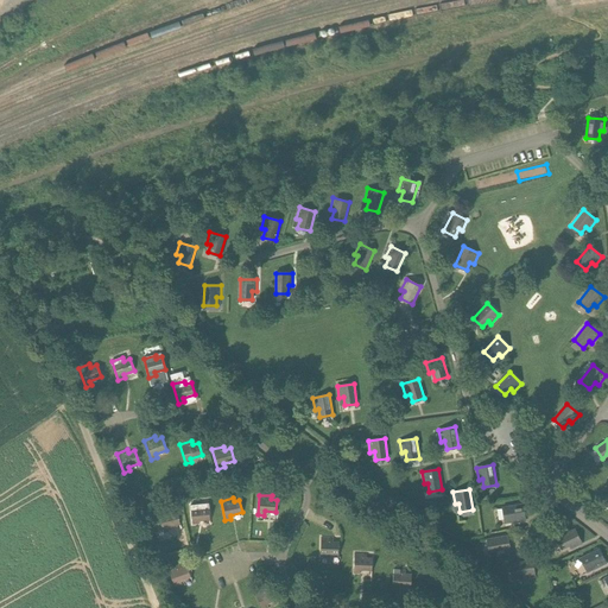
[(523,504),(502,507),(505,520),(513,519),(513,523),(525,520),(523,504)]
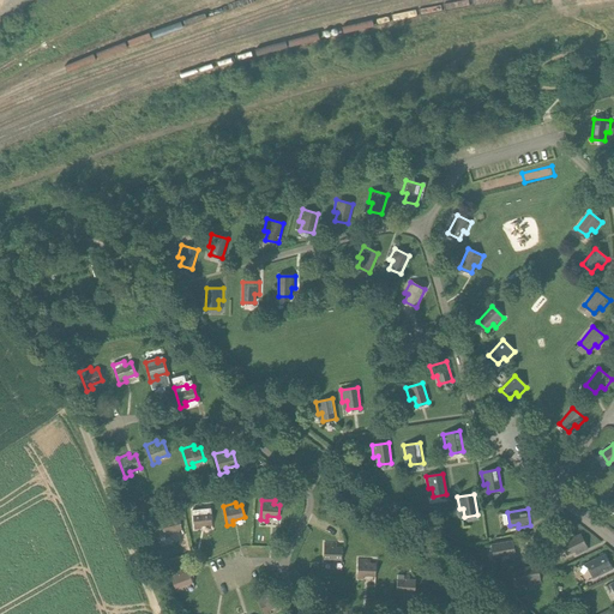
[(200,525),(212,525),(211,512),(205,513),(204,510),(192,511),(194,530),(202,530),(200,525)]
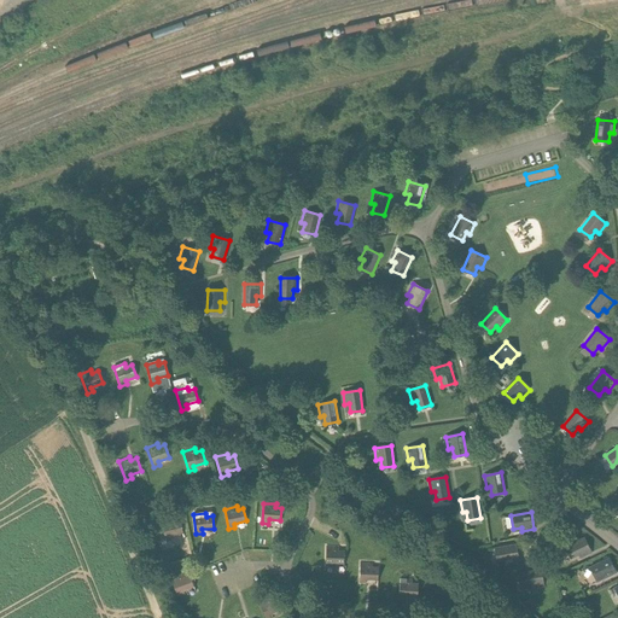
[(172,535),(184,532),(180,520),(174,522),(174,518),(162,520),(165,541),(173,538),(172,535)]
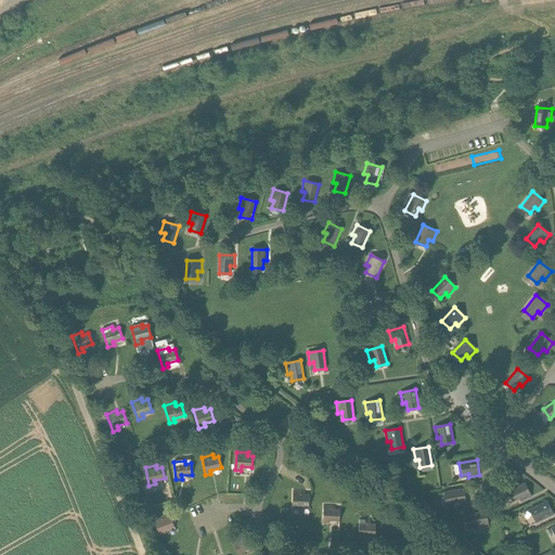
[(525,483),(507,491),(513,502),(519,499),(521,502),(531,497),(525,483)]
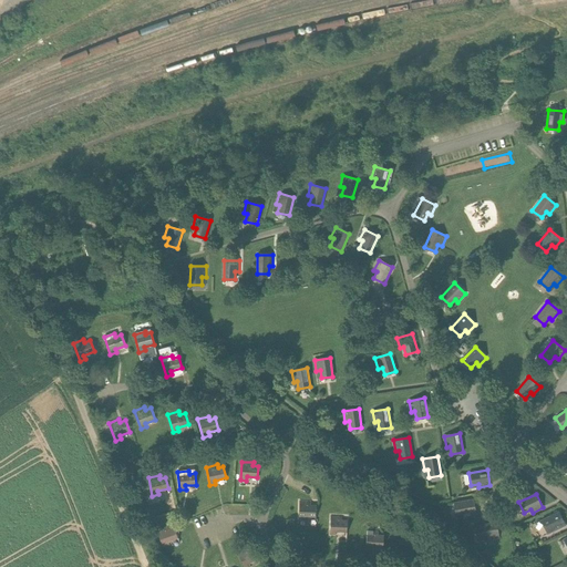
[(473,500),(454,503),(456,515),(464,513),(465,517),(476,515),(473,500)]
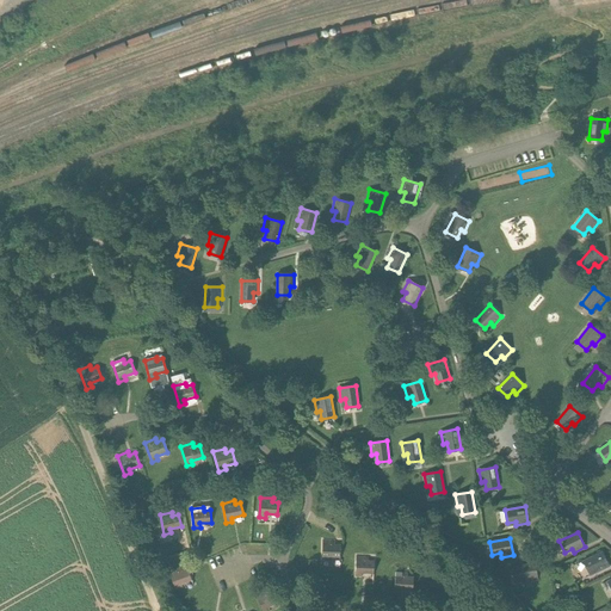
[(328,556),(340,556),(340,544),(334,544),(334,541),(322,541),(322,561),(328,561),(328,556)]
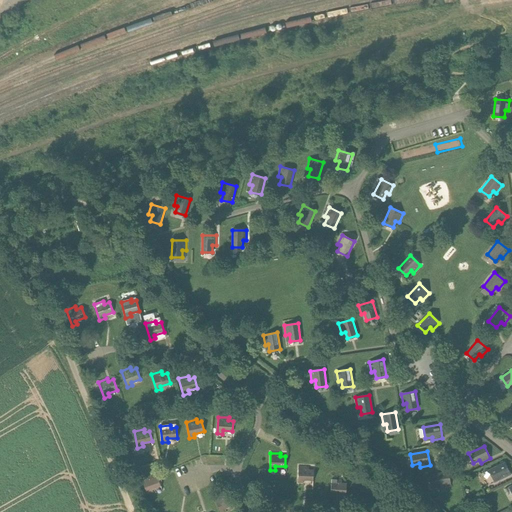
[(510,475),(504,462),(489,470),(493,479),(500,476),(501,480),(510,475)]
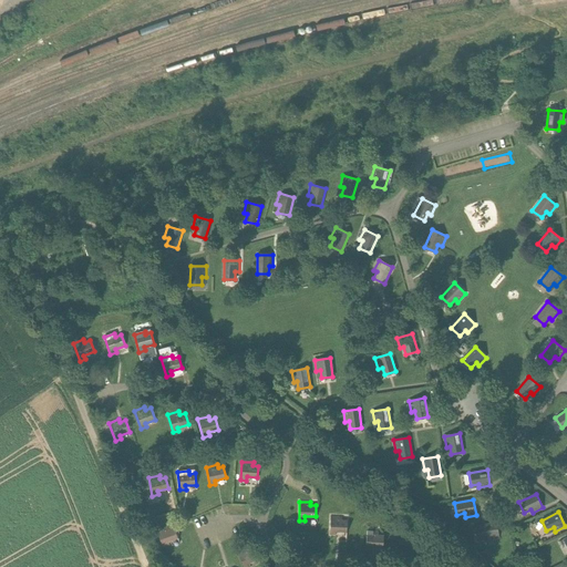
[(336,531),(347,532),(347,521),(342,521),(342,517),(330,516),(329,535),(336,535),(336,531)]
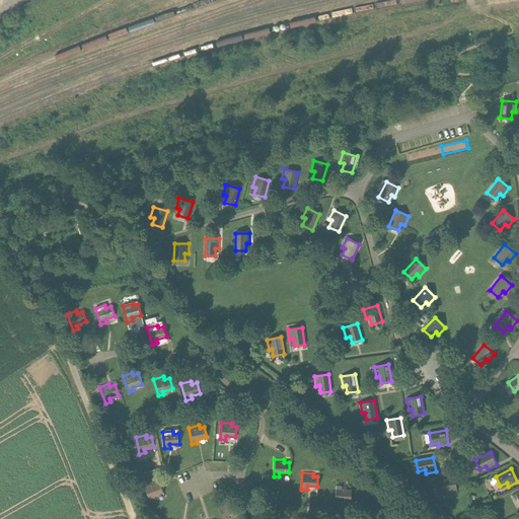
[(454,478),(437,482),(439,492),(446,491),(446,495),(456,493),(454,478)]
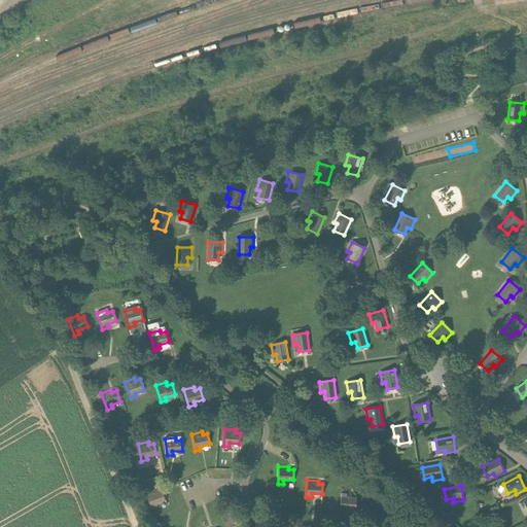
[(156,503),(166,500),(162,490),(156,492),(155,489),(146,493),(152,510),(157,507),(156,503)]
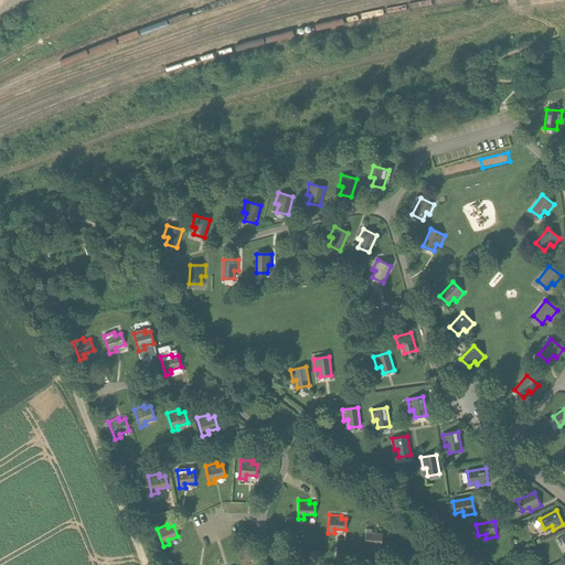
[(371,544),(382,545),(382,534),(377,533),(377,531),(365,530),(364,548),(371,548),(371,544)]
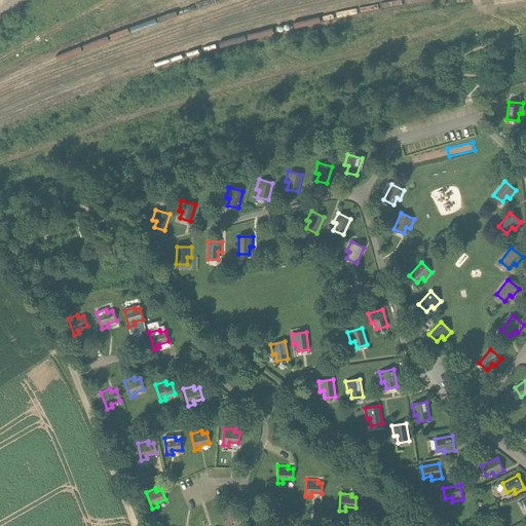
[(232,522),(240,519),(236,509),(231,511),(230,509),(221,513),(226,525),(232,525),(233,525),(232,522)]
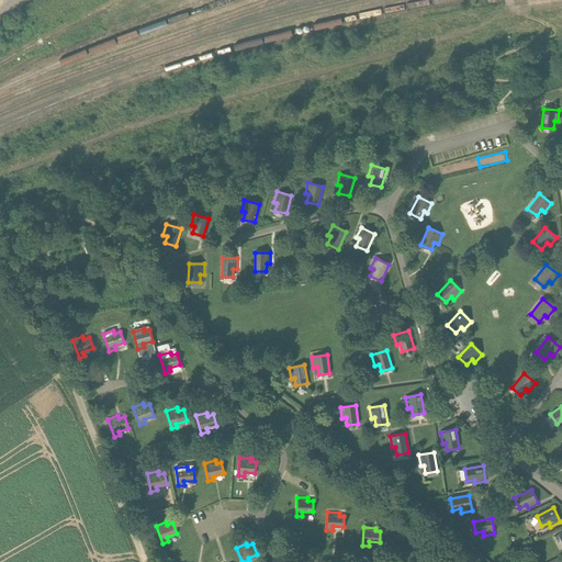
All buildings are outlined.
